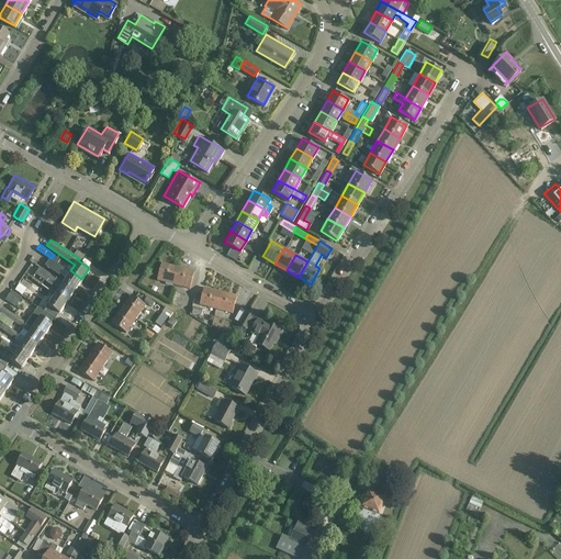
[(81,279),(70,270),(69,271),(52,258),(48,256),(44,264),(58,274),(59,272),(66,276),(63,281),(74,289),(81,279)]
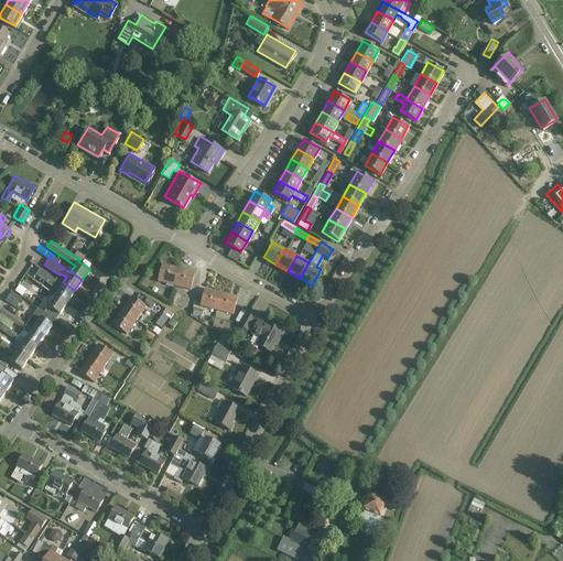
[(161,262),(157,279),(173,283),(177,266),(161,262)]
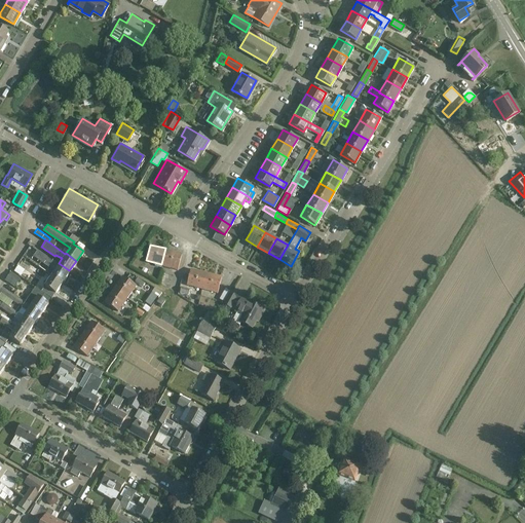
[(45,264),(48,265),(45,270),(51,273),(62,282),(69,270),(59,263),(36,248),(32,255),(45,264)]
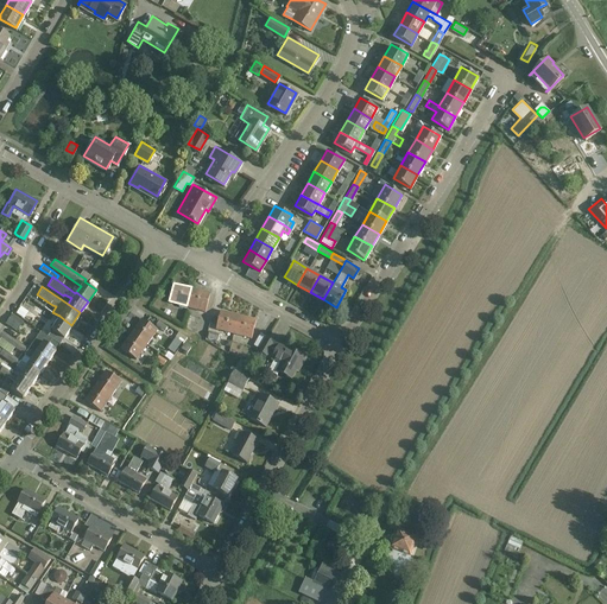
[(191,286),(187,305),(204,310),(209,291),(191,286)]
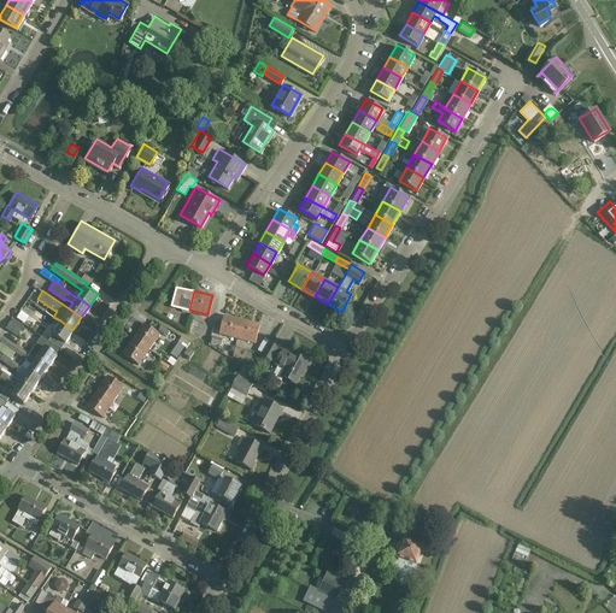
[(347,305),(342,312),(351,317),(355,310),(347,305)]
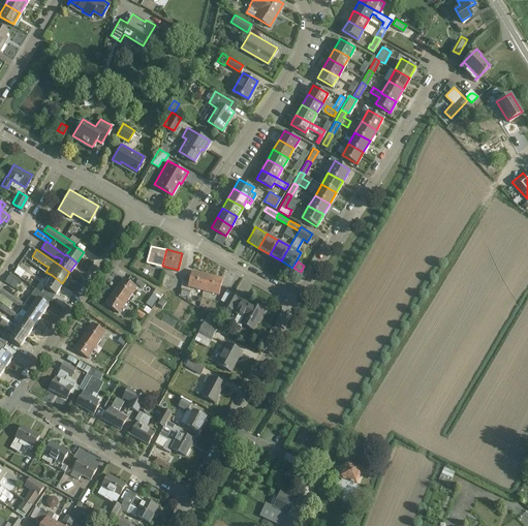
[(187,284),(203,288),(207,273),(191,269),(187,284)]
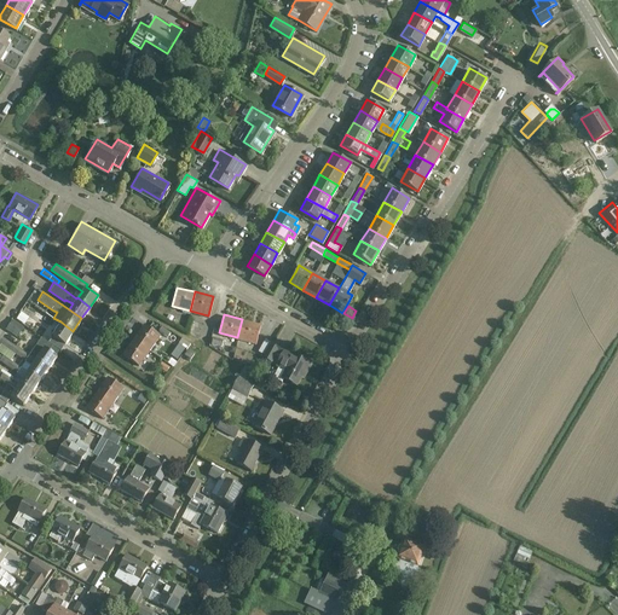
[(11,318),(5,326),(16,335),(23,325),(11,318)]
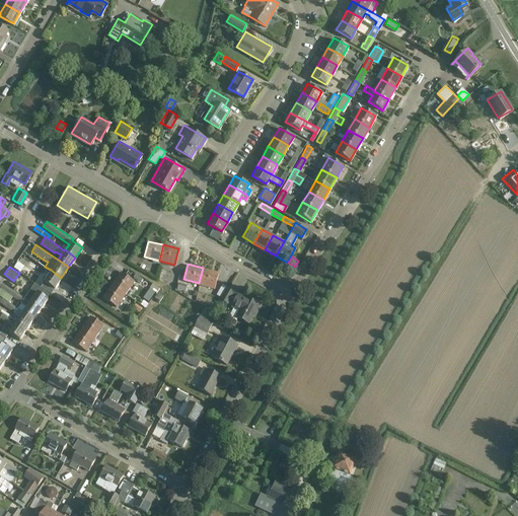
[(203,268),(199,283),(214,287),(218,272),(203,268)]
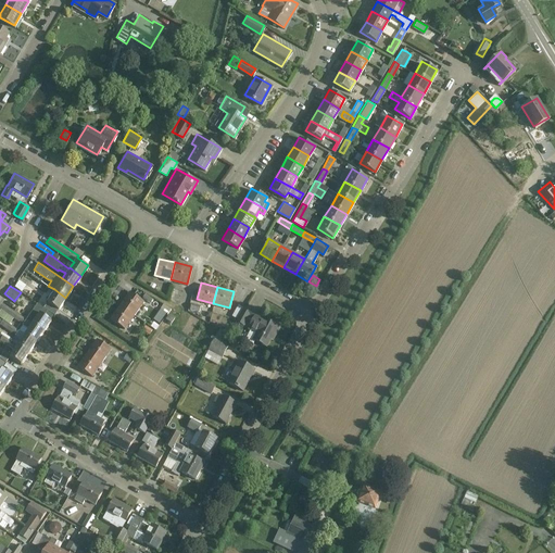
[(58,309),(65,298),(54,289),(47,301),(58,309)]
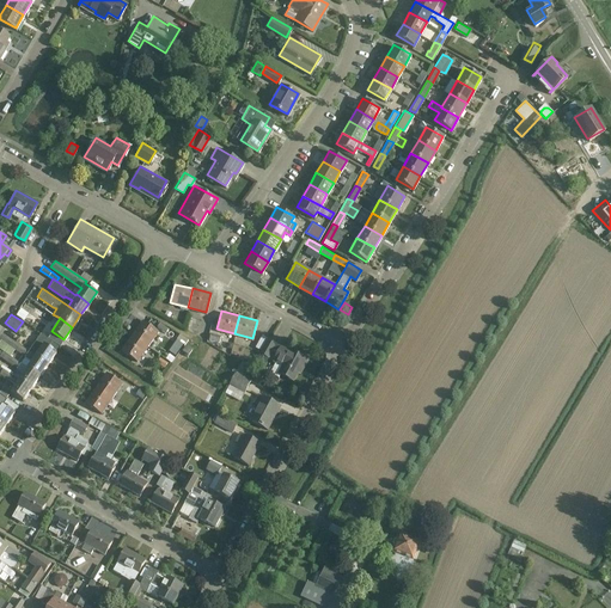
[(141,318),(132,333),(147,344),(157,329),(141,318)]
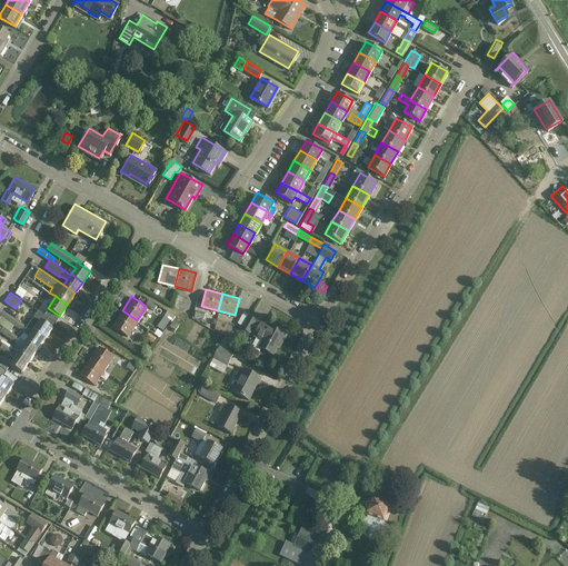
[(43,337),(32,329),(26,325),(1,308),(0,309),(0,315),(0,324),(2,325),(9,329),(13,324),(22,330),(18,336),(36,348),(43,337)]
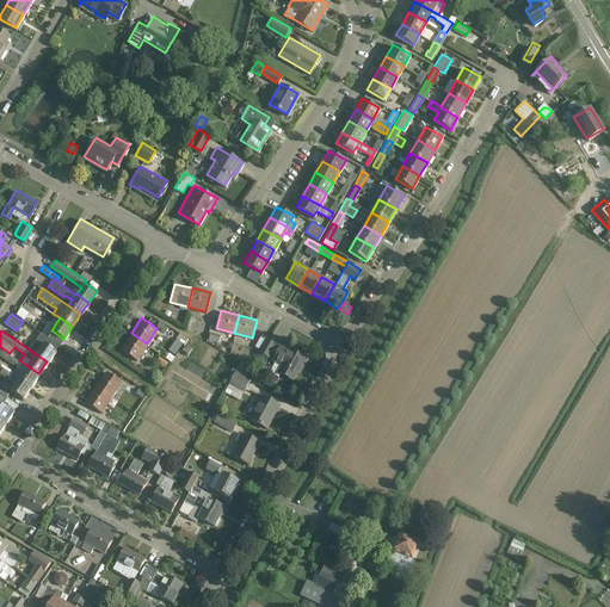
[(36,338),(26,330),(23,335),(32,342),(36,338)]
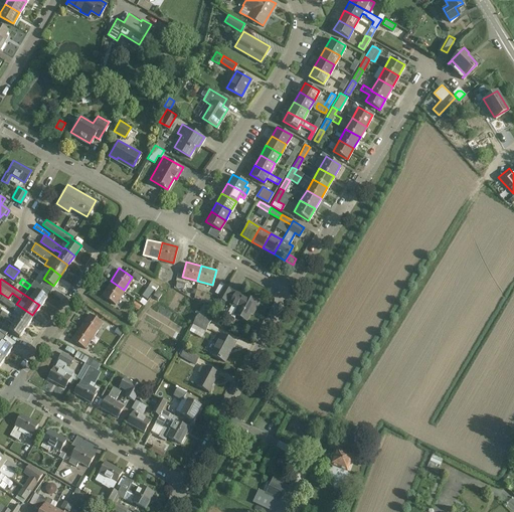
[(27,289),(23,294),(29,298),(39,305),(46,296),(39,291),(43,286),(33,279),(30,285),(27,289)]
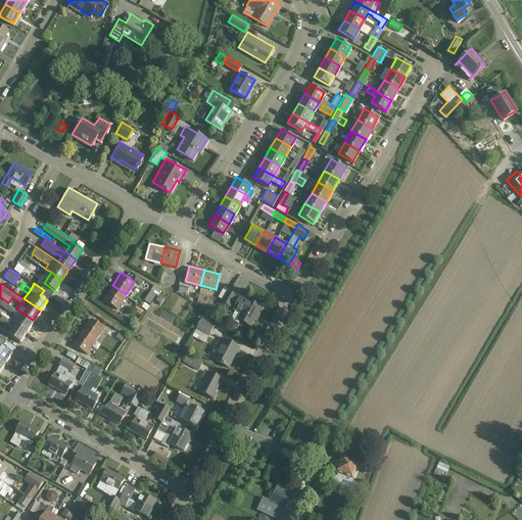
[(116,308),(126,294),(112,285),(103,298),(116,308)]
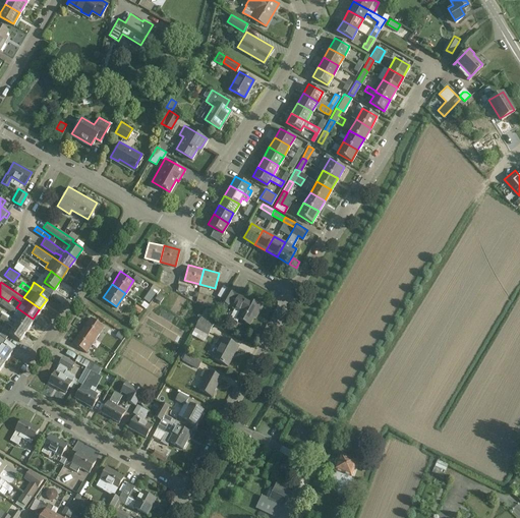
[(227,287),(222,284),(216,294),(221,297),(220,299),(221,299),(227,287)]
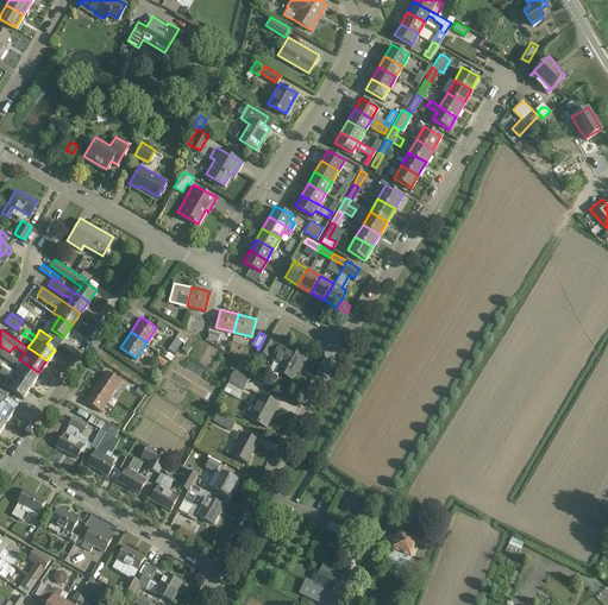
[(175,335),(167,347),(173,352),(181,340),(175,335)]
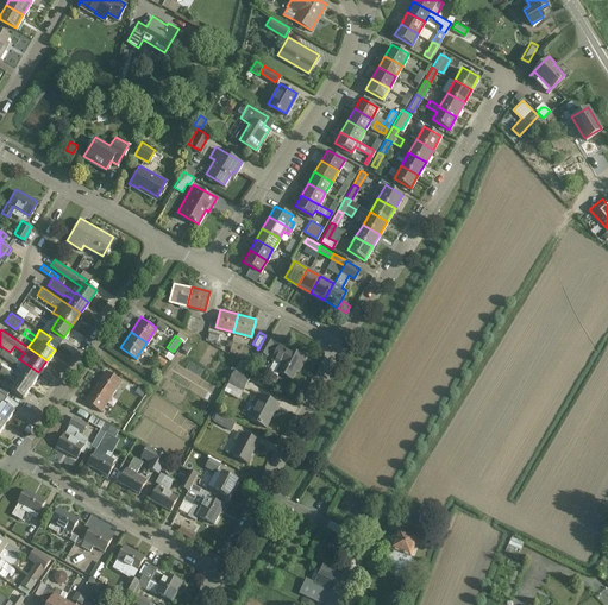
[(267,354),(275,339),(265,335),(258,350),(267,354)]
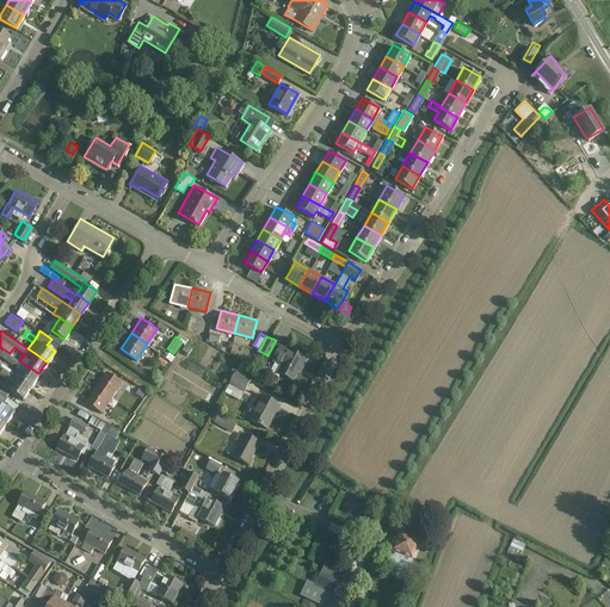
[(279,345),(273,355),(272,359),(273,360),(269,370),(277,376),(279,371),(293,378),(299,365),(301,366),(306,357),(289,348),(288,350),(279,345)]
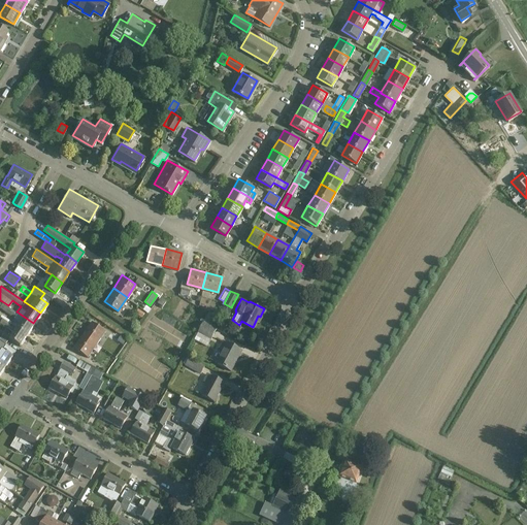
[(17,312),(8,306),(8,305),(2,301),(0,303),(0,306),(13,317),(20,321),(15,326),(26,334),(33,323),(17,312)]
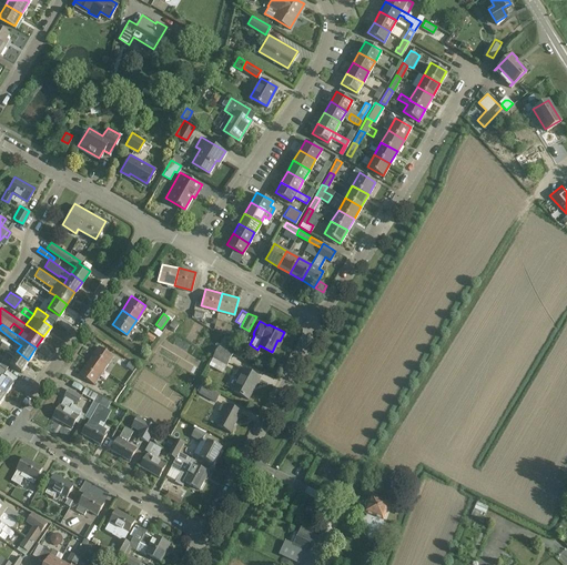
[(152,340),(154,335),(148,331),(144,335),(152,340)]
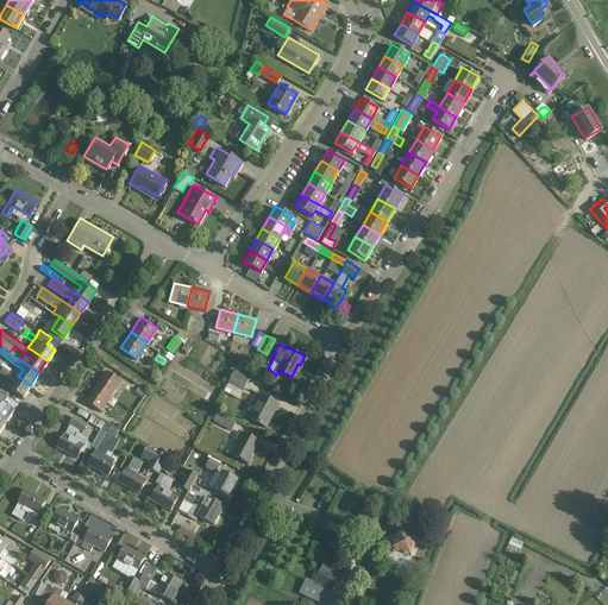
[(243,372),(249,361),(240,358),(234,367),(243,372)]
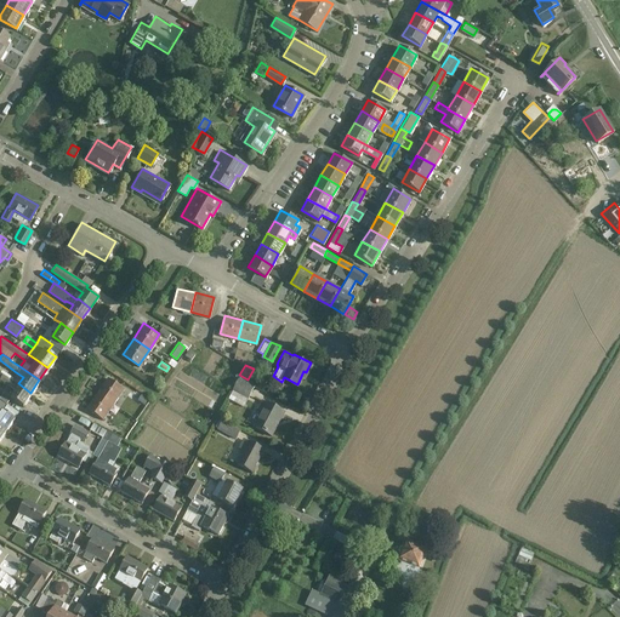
[(18,383),(7,376),(0,371),(0,378),(15,388),(10,396),(22,405),(30,393),(18,383)]
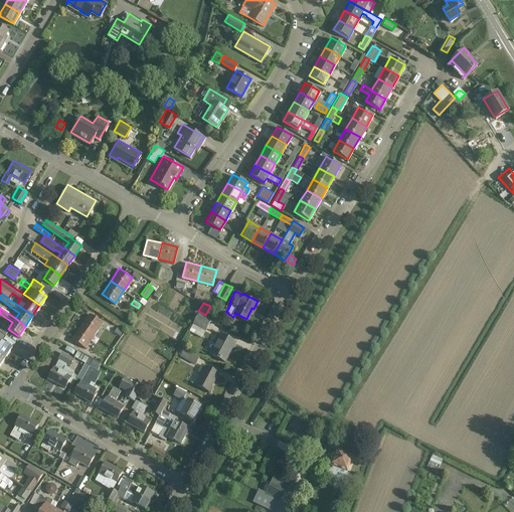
[(89,312),(79,325),(94,334),(102,321),(89,312)]
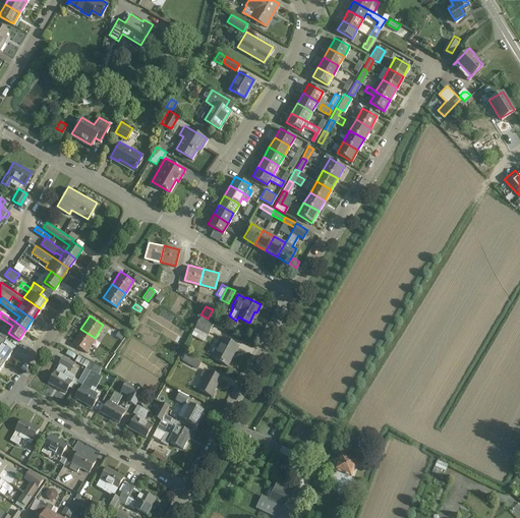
[(194,326),(207,333),(213,323),(199,315),(194,326)]
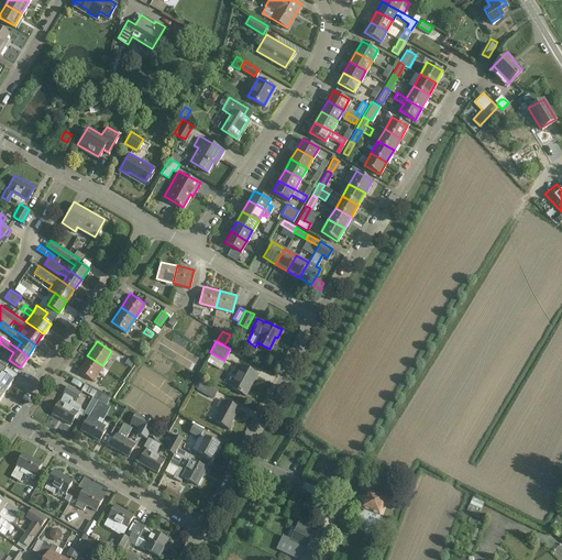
[(87,355),(78,370),(92,380),(102,365),(87,355)]
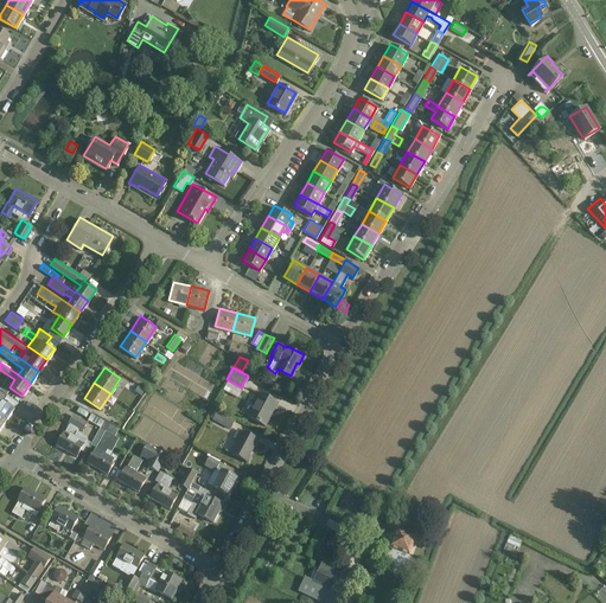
[(138,383),(133,389),(140,393),(144,387),(138,383)]
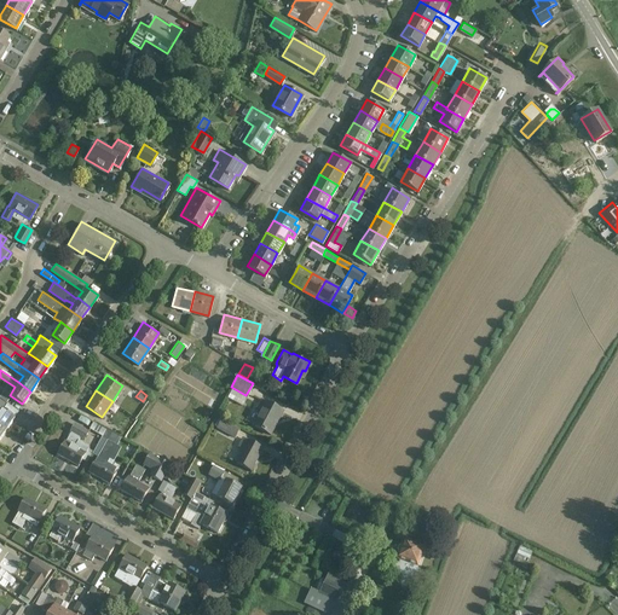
[(0,424),(5,428),(13,416),(4,408),(9,402),(0,396),(0,424)]
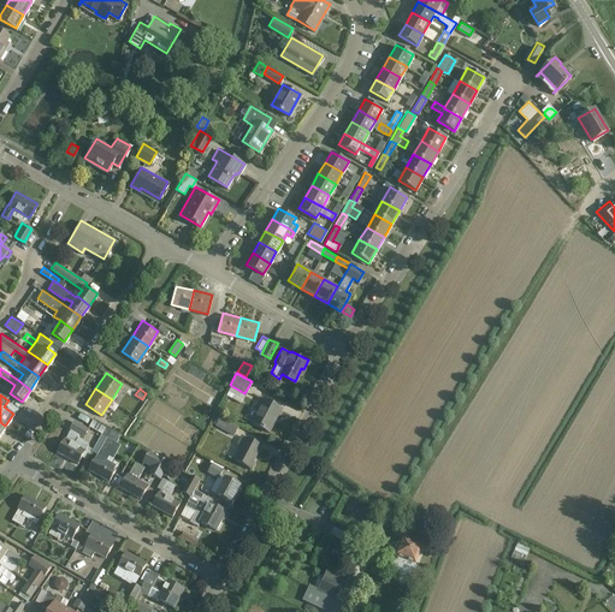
[(252,421),(268,431),(281,406),(259,396),(255,404),(260,406),(252,421)]
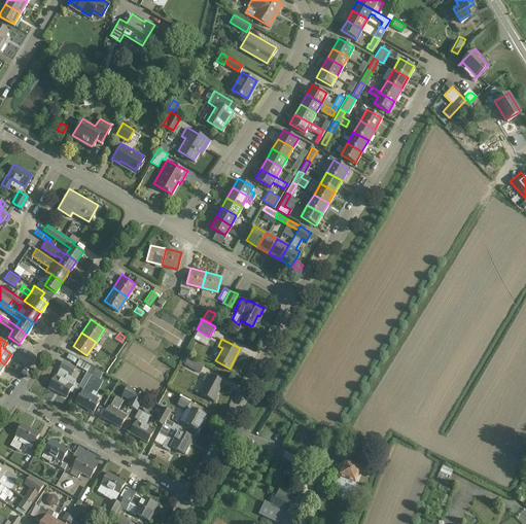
[(184,361),(183,362),(200,371),(203,363),(185,354),(182,360),(184,361)]
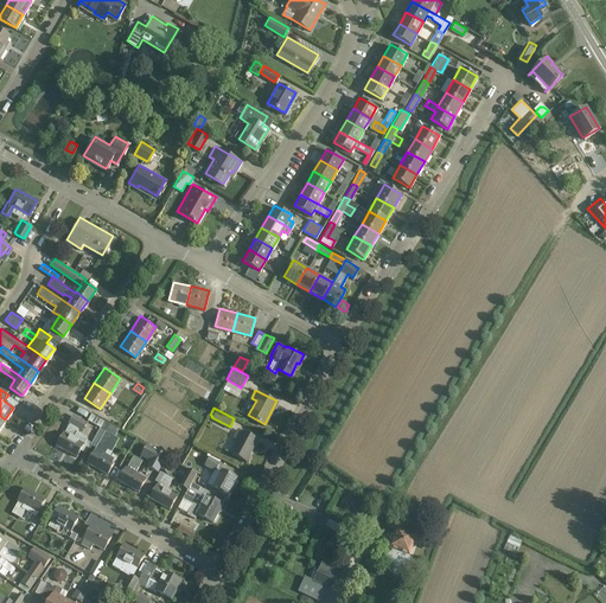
[(76,455),(81,444),(87,435),(76,429),(78,427),(82,429),(85,421),(72,414),(68,421),(69,422),(64,430),(63,430),(56,443),(76,455)]
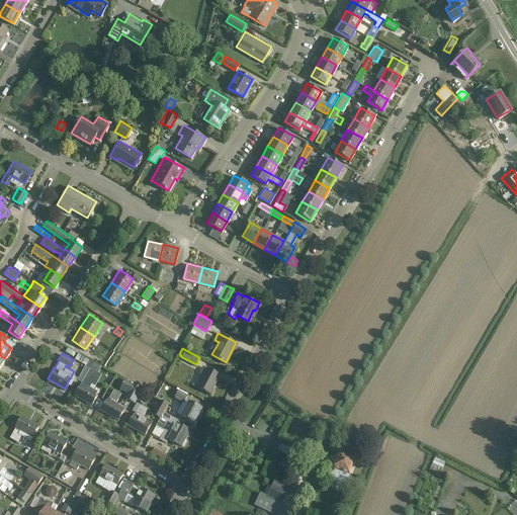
[(100,364),(88,357),(85,362),(97,369),(100,364)]
